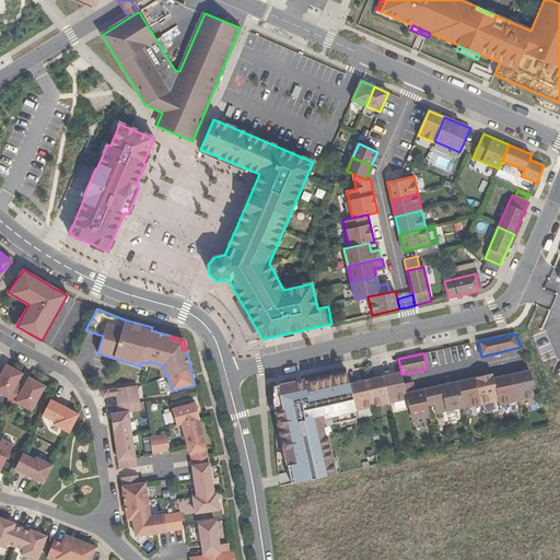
[(18,382),(23,373),(8,364),(2,374),(0,372),(0,391),(9,397),(15,386),(18,382)]
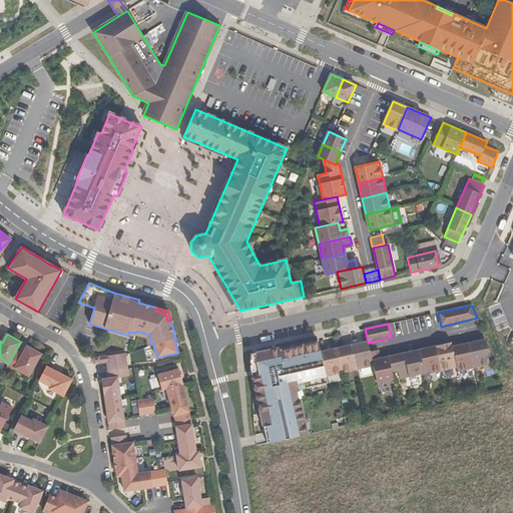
[(485,340),(468,343),(474,368),(490,365),(487,353),(490,352),(485,340)]
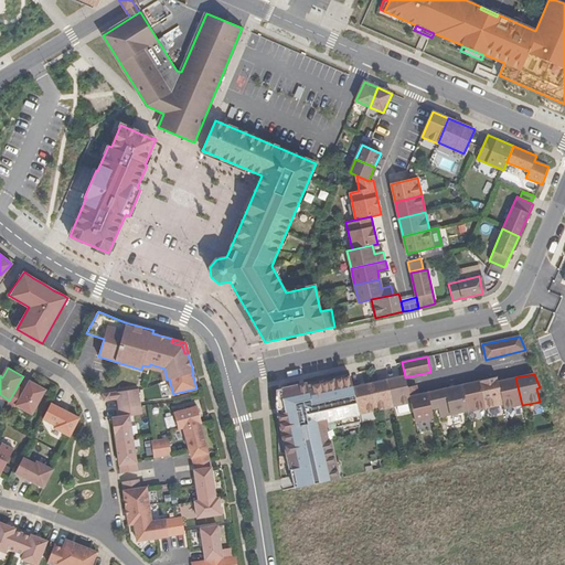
[(405,376),(387,380),(394,406),(411,403),(407,387),(405,377),(405,376)]
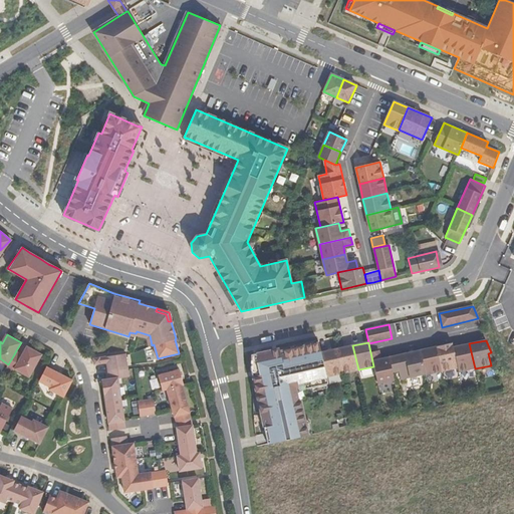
[(279,349),(252,355),(252,372),(268,444),(308,435),(298,391),(328,383),(326,376),(321,352),(319,343),(280,351),(279,349)]
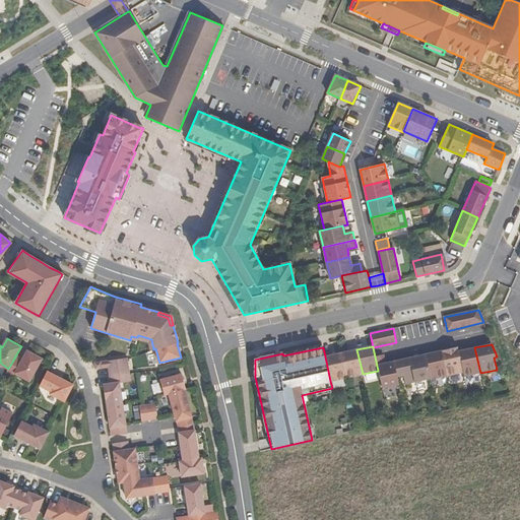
[(458,347),(442,351),(447,376),(463,372),(458,351),(458,347)]
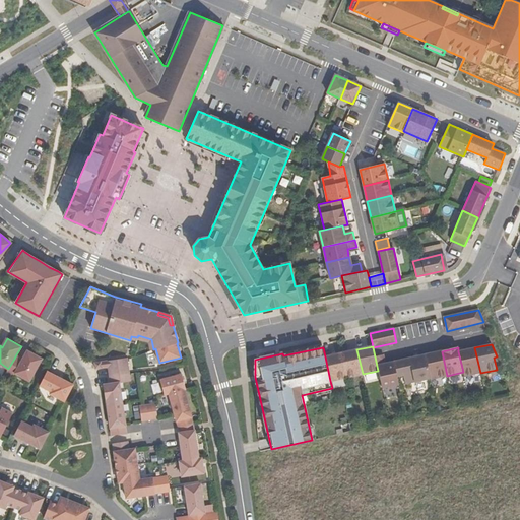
[(474,347),(458,351),(463,372),(464,376),(480,373),(474,347)]
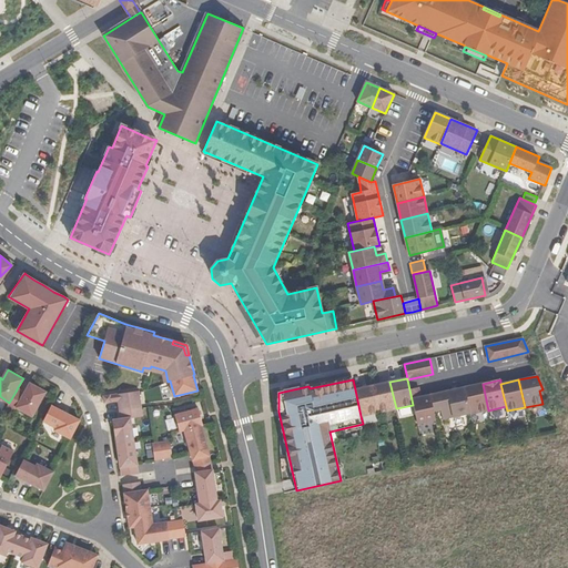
[(46,392),(30,382),(24,392),(22,395),(16,392),(9,403),(8,406),(14,409),(16,406),(31,415),(33,413),(34,413),(46,392)]
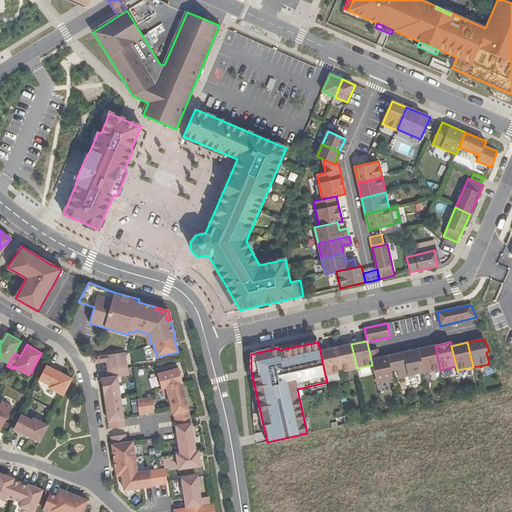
[(351,344),(335,348),(341,372),(357,368),(351,344)]
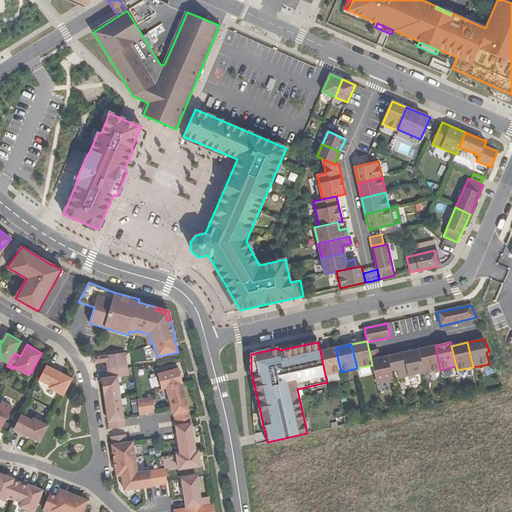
[(435,346),(419,349),(424,372),(424,373),(440,370),(435,346)]
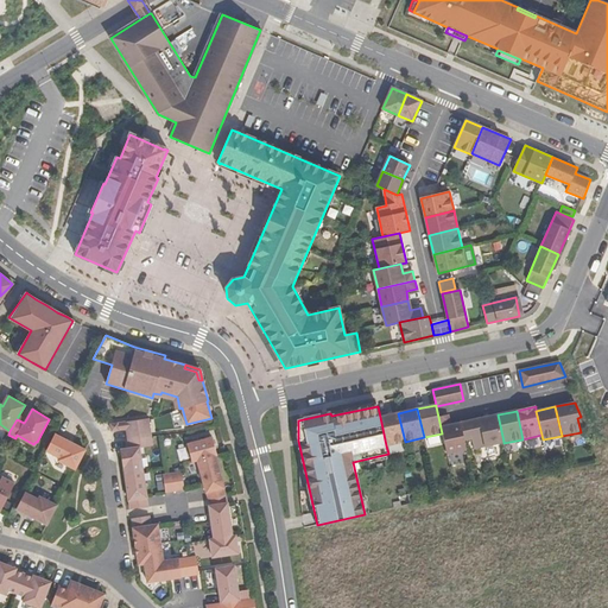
[(398,413),(380,417),(386,445),(405,442),(398,413)]
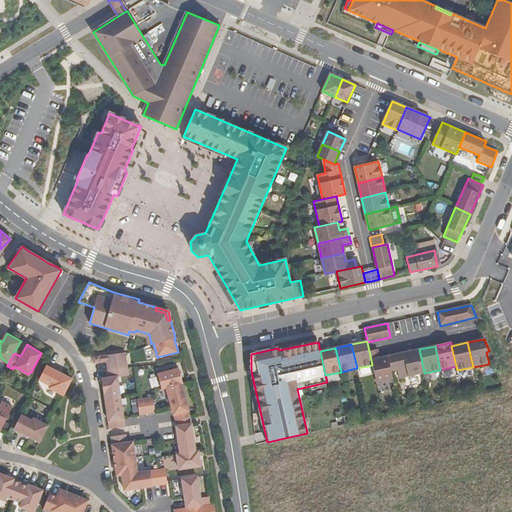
[(419,349),(387,356),(391,371),(397,369),(399,378),(424,372),(419,349)]
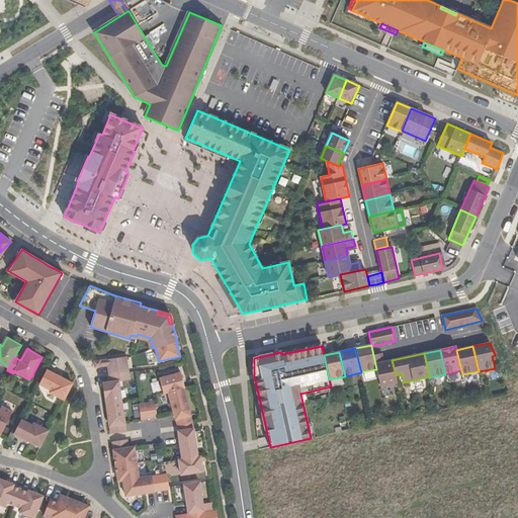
[(381,354),(373,355),(376,369),(380,386),(397,382),(396,375),(392,360),(383,362),(381,354)]
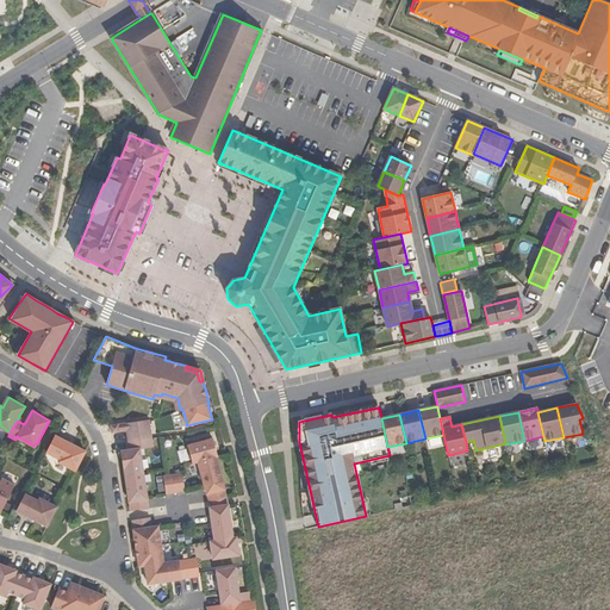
[(129,440),(151,437),(149,419),(111,425),(112,434),(126,431),(129,440)]
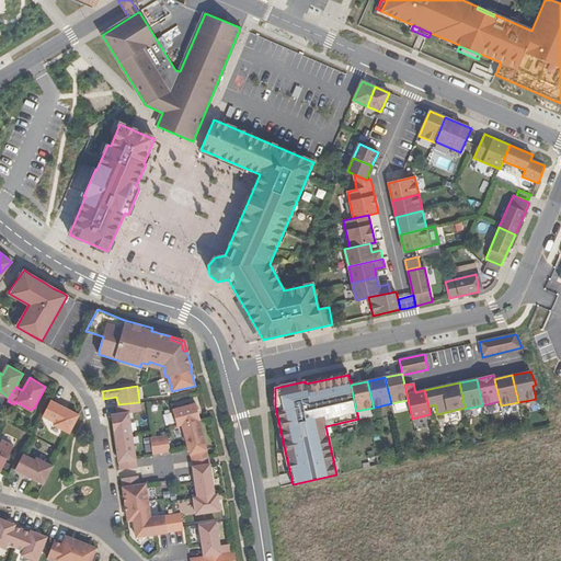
[(44,414),(56,421),(55,423),(70,432),(79,414),(52,399),(44,414)]
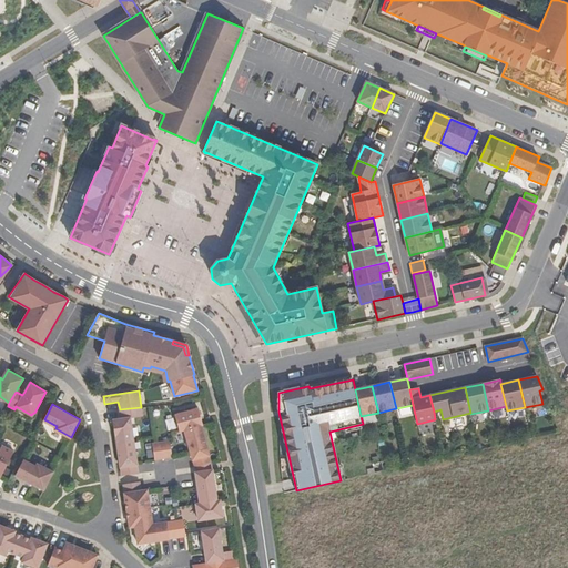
[(117,444),(133,442),(130,418),(143,416),(141,407),(120,409),(121,419),(113,421),(117,444)]
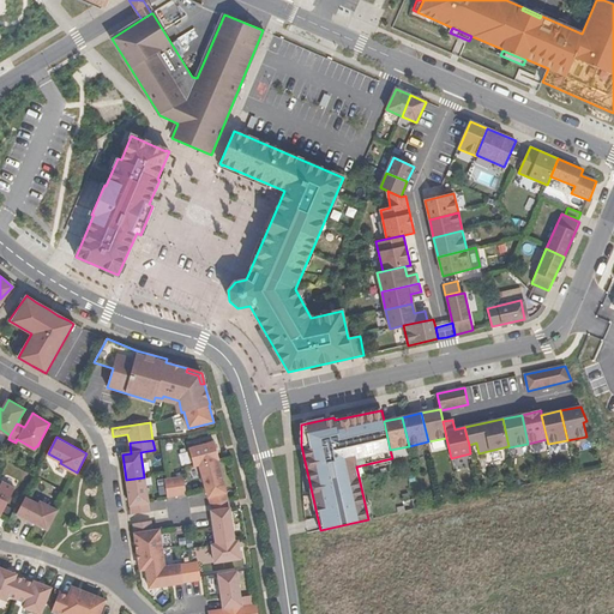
[(199,464),(217,459),(220,459),(215,443),(190,449),(194,465),(199,464)]
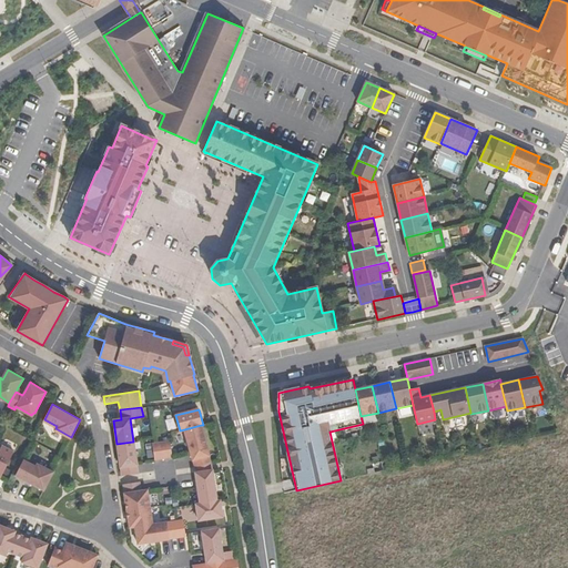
[(174,425),(172,418),(164,421),(166,427),(174,425)]
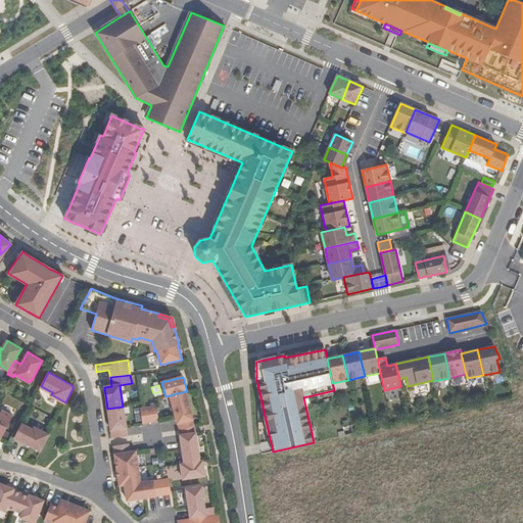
[(170,395),(179,430),(182,429),(194,428),(185,391),(170,395)]
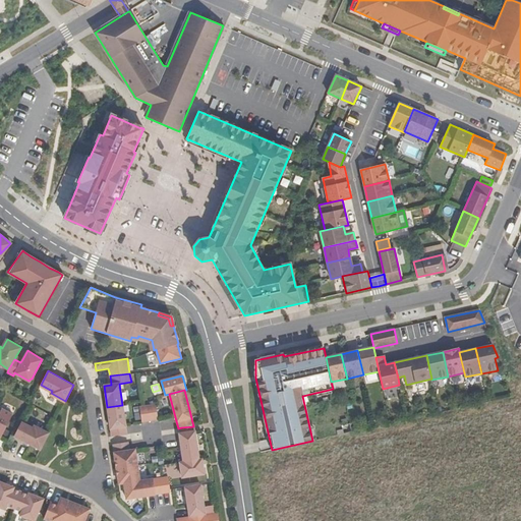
[(156,404),(148,406),(150,420),(158,419),(156,404)]
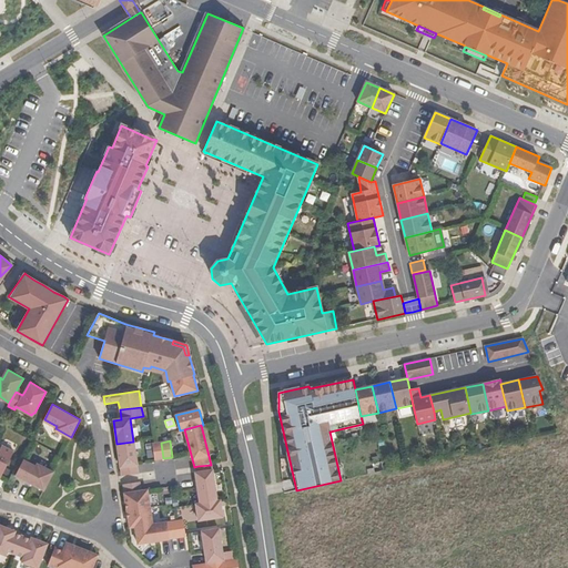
[(117,444),(122,475),(139,473),(133,442),(117,444)]
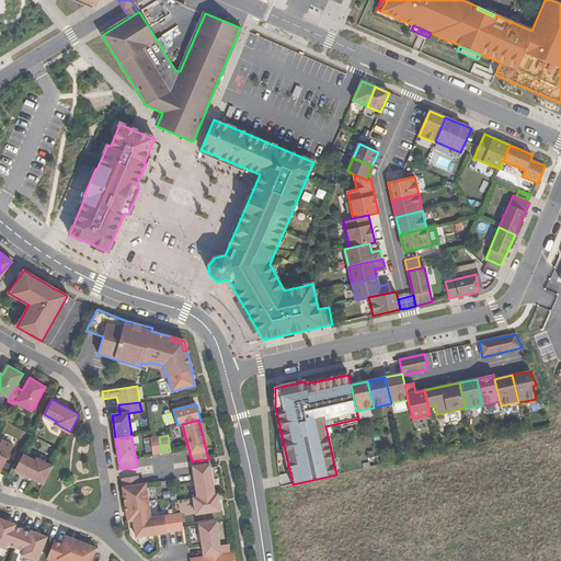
[(159,437),(151,438),(153,454),(161,453),(159,437)]
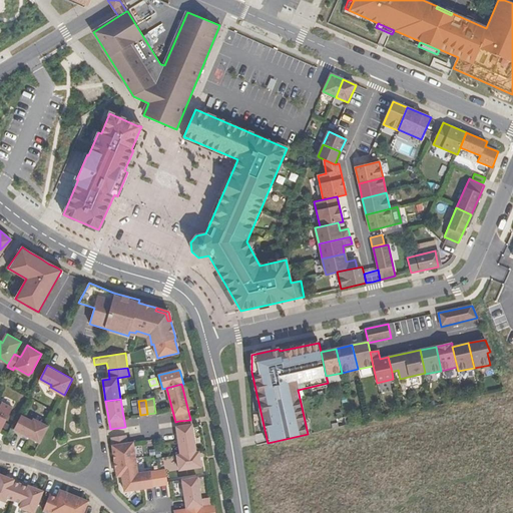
[(0,431),(1,432),(13,409),(1,403),(0,405),(0,431)]
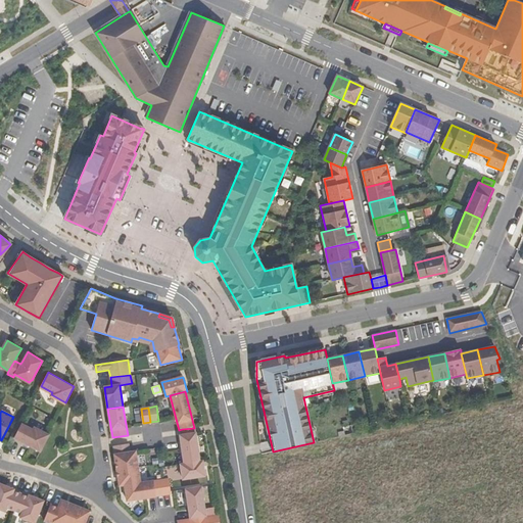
[(22,422),(14,436),(41,449),(49,433),(36,426),(34,428),(22,422)]
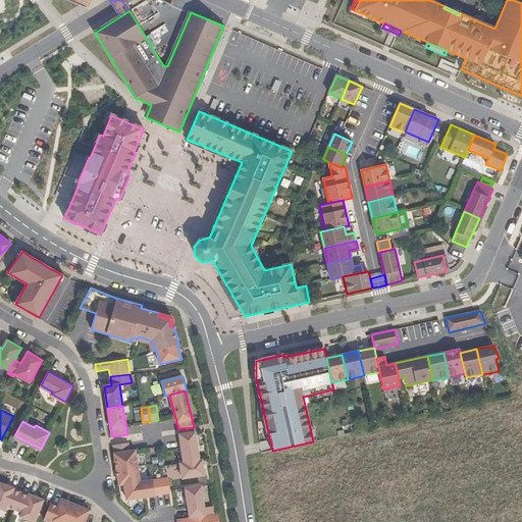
[(183,463),(199,461),(195,432),(183,433),(179,434),(183,463)]
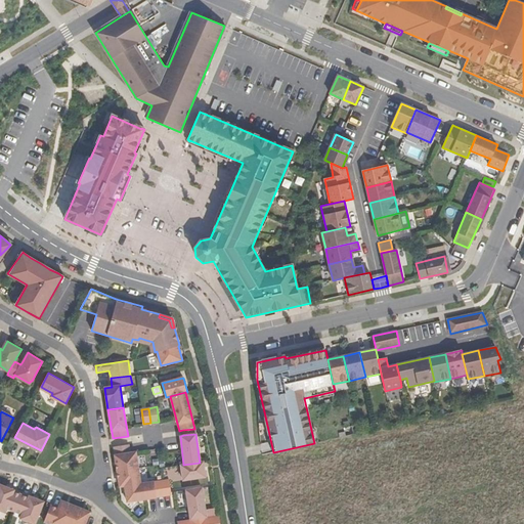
[(124,486),(140,484),(136,452),(130,452),(129,445),(114,447),(120,487),(124,486)]
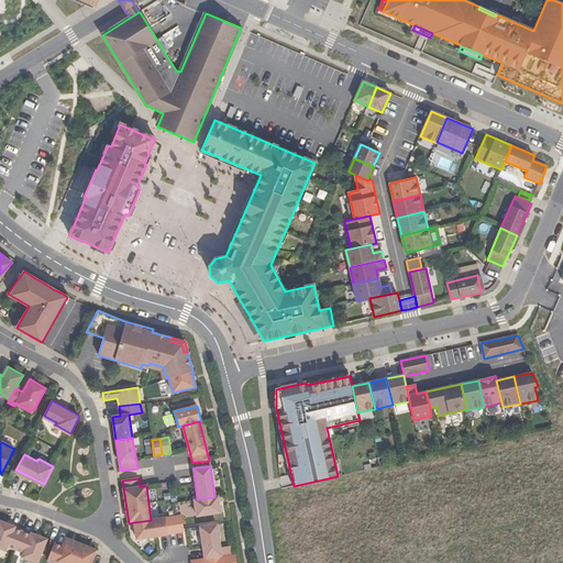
[(197,499),(194,500),(196,516),(220,512),(218,496),(214,497),(197,499)]
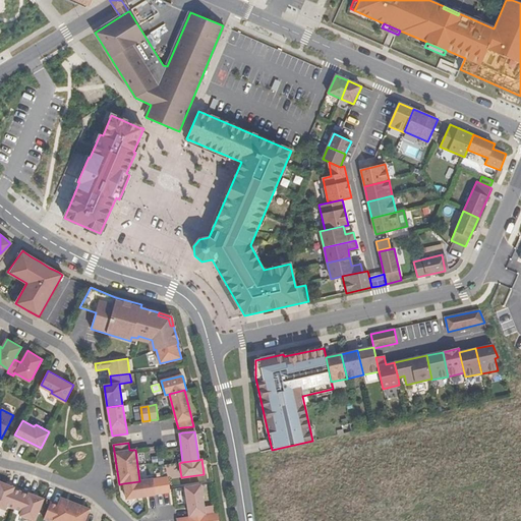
[(139,481),(123,483),(126,500),(170,493),(168,477),(139,481)]
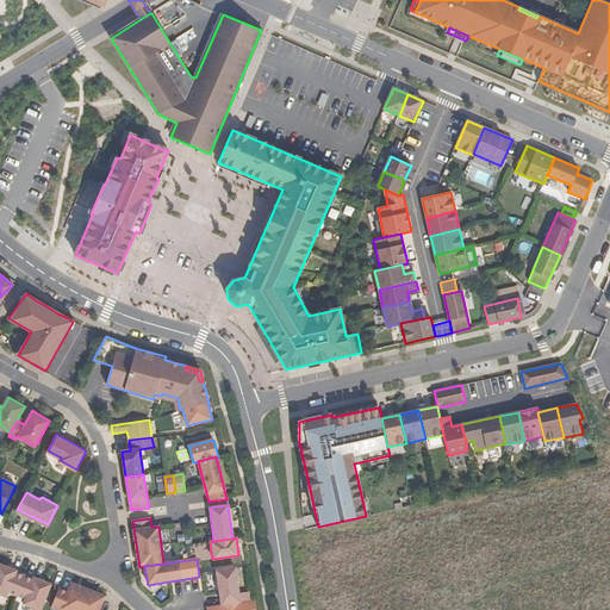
[(17,571),(0,564),(0,593),(6,597),(8,591),(17,595),(25,576),(16,572),(17,571)]
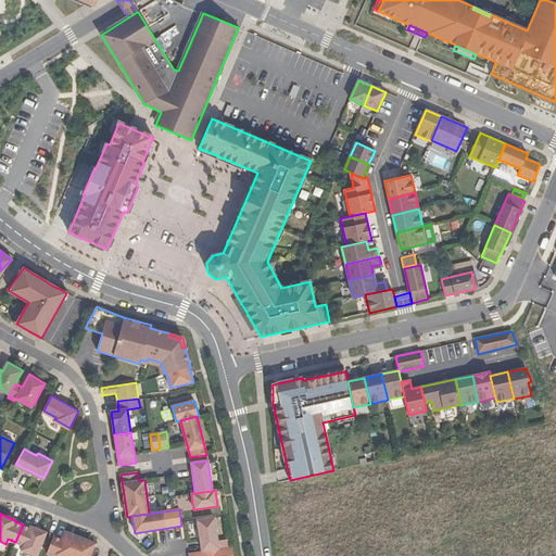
[(202,551),(218,548),(214,518),(198,520),(202,551)]
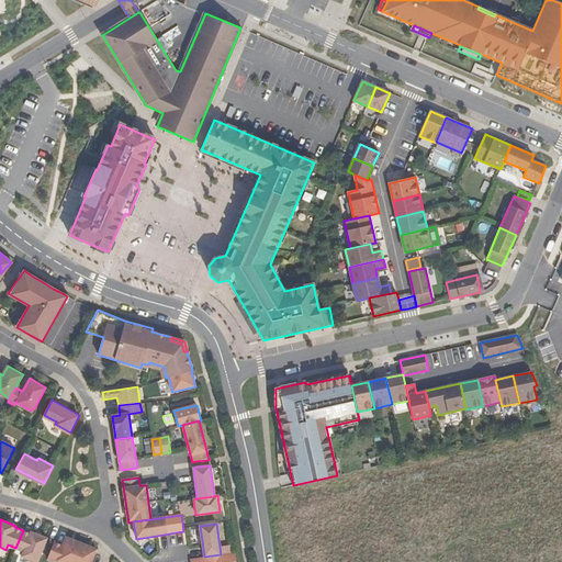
[(31,534),(23,530),(15,548),(24,551),(22,555),(36,561),(37,561),(47,538),(32,531),(31,534)]
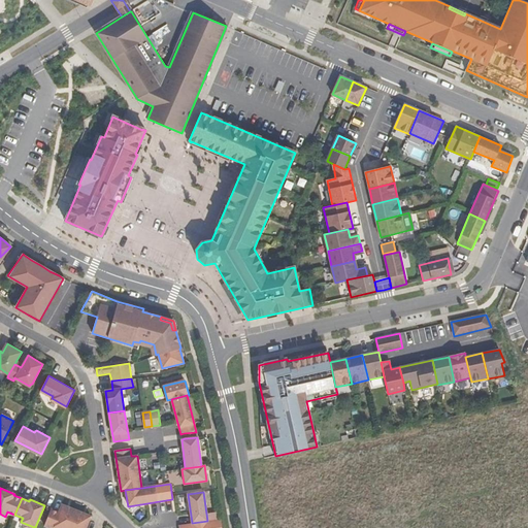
[(57,527),(69,527),(76,509),(63,503),(59,512),(52,508),(44,526),(51,527),(53,527),(54,527),(57,527)]
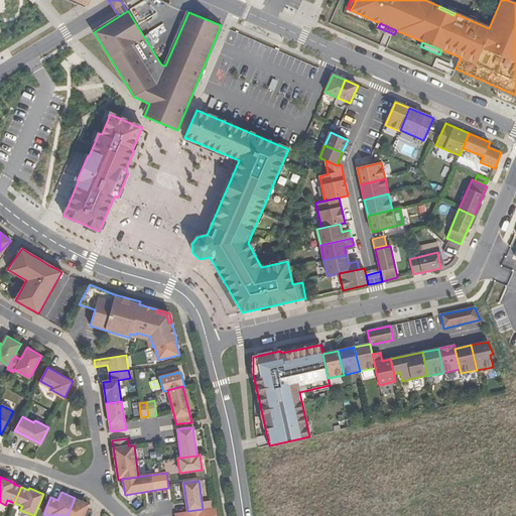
[(84,515),(90,504),(75,498),(68,515),(84,515)]
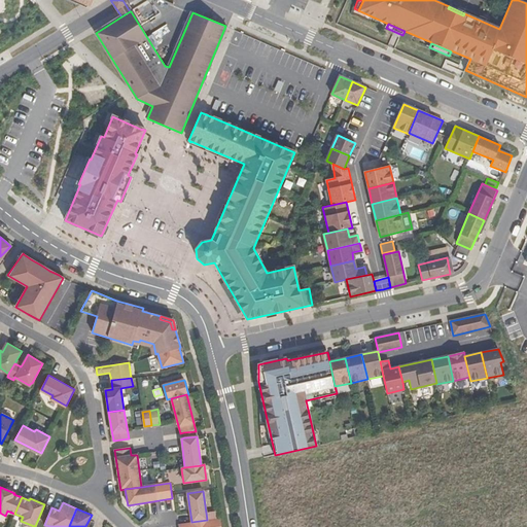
[(191,522),(178,524),(178,526),(220,526),(220,518),(207,520),(191,522)]
